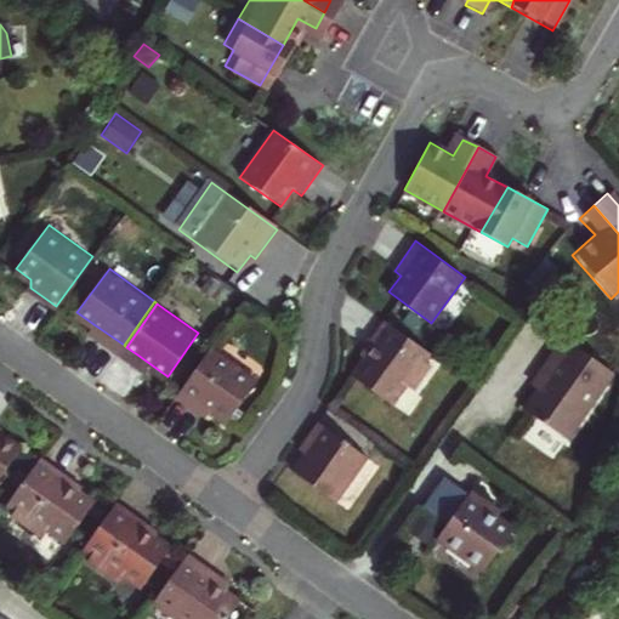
[(378,345),(369,357),(356,375),(397,404),(412,385),(418,390),(435,365),(426,359),(431,353),(387,322),(373,341),(378,345)]
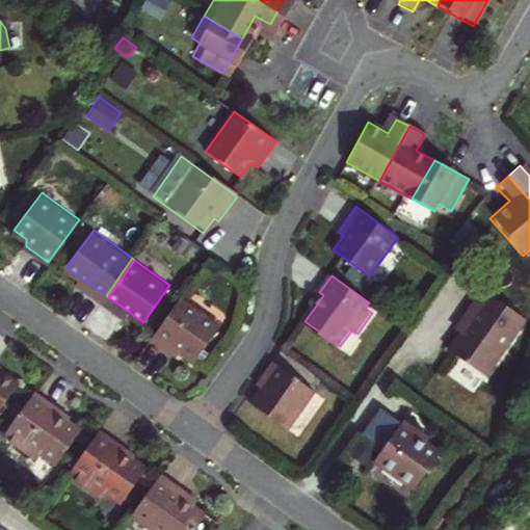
[(106,295),(80,277),(77,283),(102,300),(106,295)]
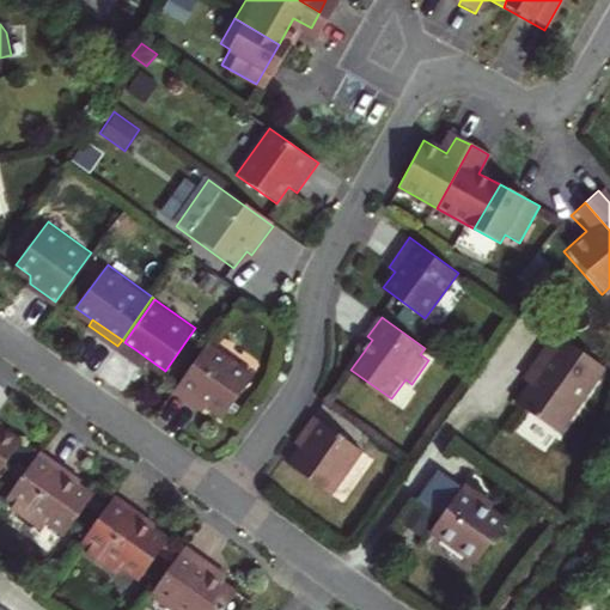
[(603,366),(555,331),(529,367),(531,368),(525,377),(530,380),(517,398),(559,429),(603,366)]
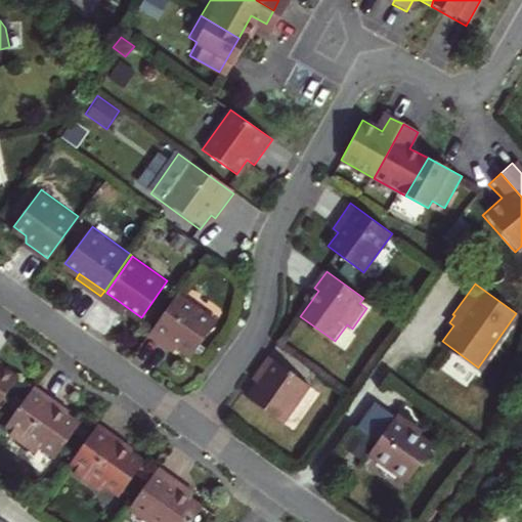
[(318,291),(314,288),(307,298),(311,301),(318,291)]
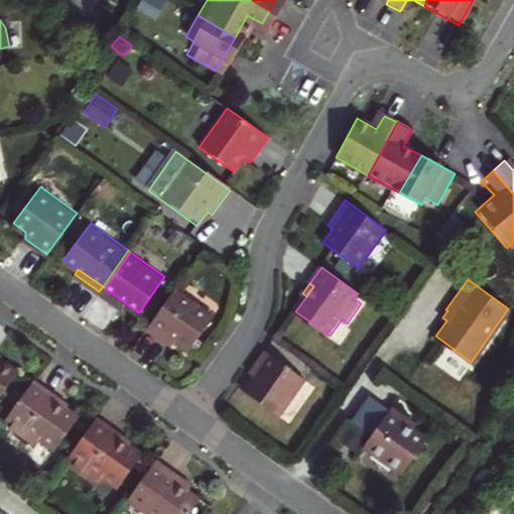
[(105,288),(101,292),(111,299),(114,294),(105,288)]
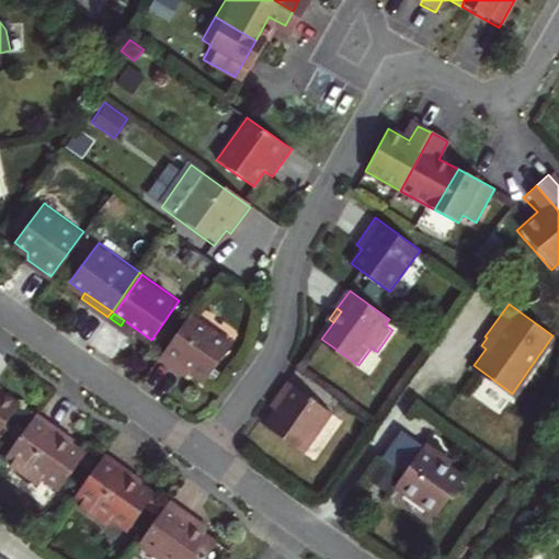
[(190,317),(166,350),(207,379),(231,345),(190,317)]
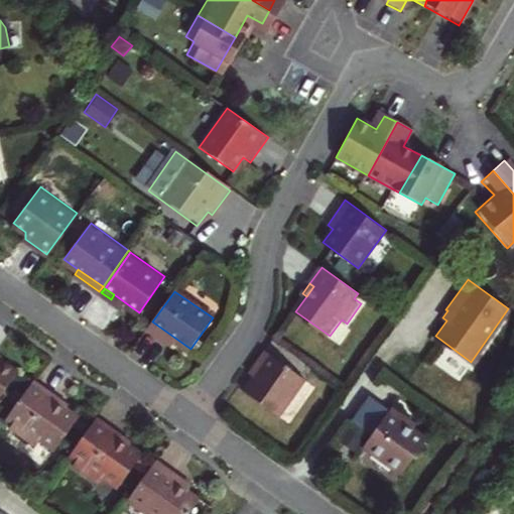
[(114,294),(111,299),(121,306),(125,302),(114,294)]
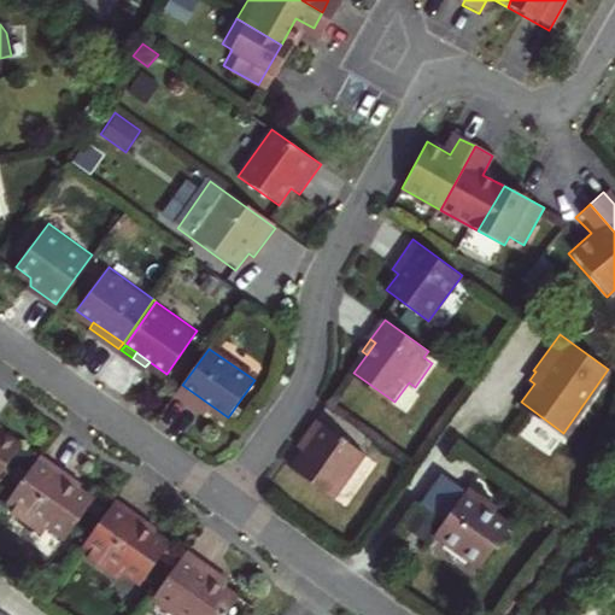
[(228,417),(182,385),(174,397),(205,419),(209,414),(223,423),(228,417)]
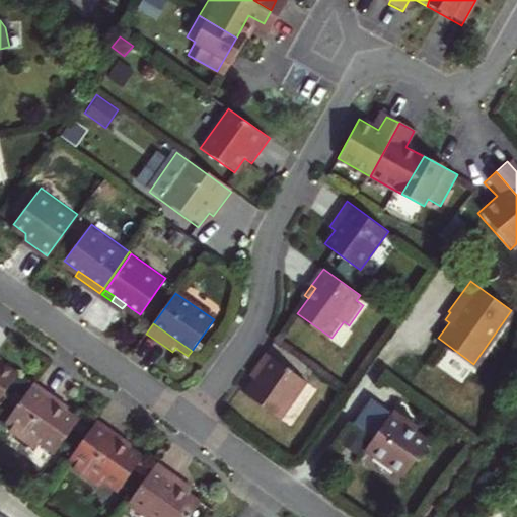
[(268,352),(257,365),(263,369),(256,377),(245,391),(281,418),(308,382),(268,352)]
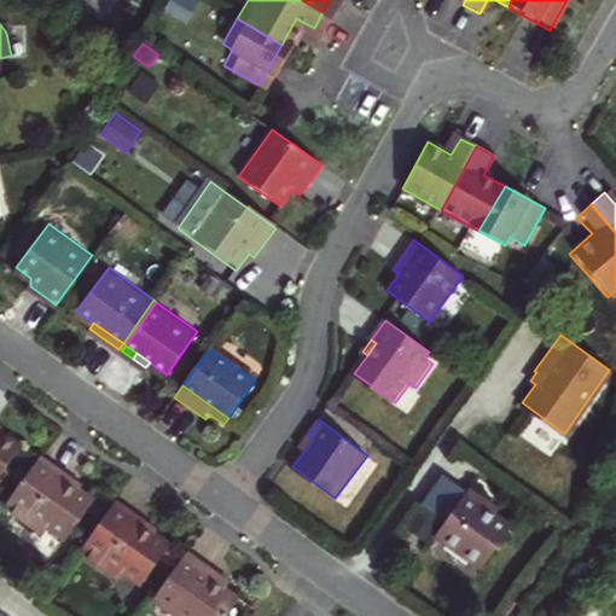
[(0,470),(17,447),(0,435),(0,470)]
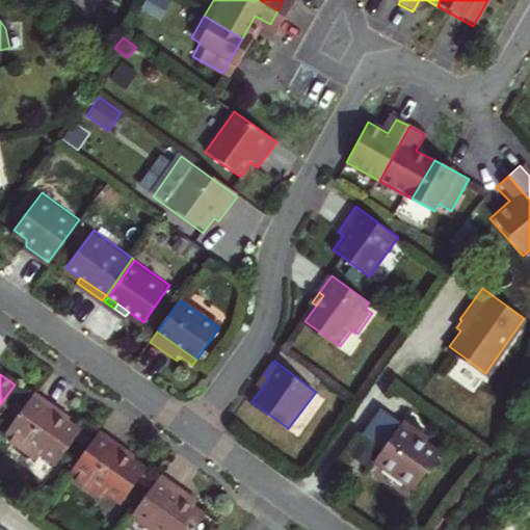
[(264,374),(258,383),(263,387),(269,378),(264,374)]
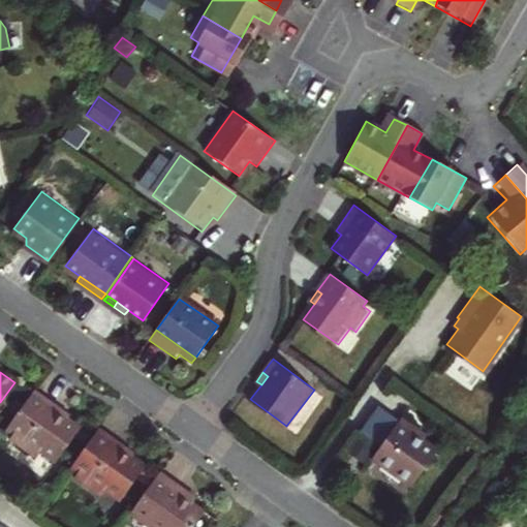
[(78,429),(65,420),(57,414),(60,409),(34,392),(6,430),(12,434),(8,440),(33,458),(38,452),(53,463),(78,429)]
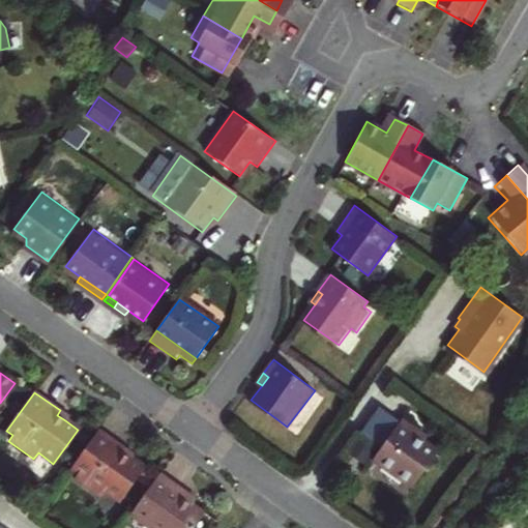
[(68,415),(60,410),(57,415),(65,420),(68,415)]
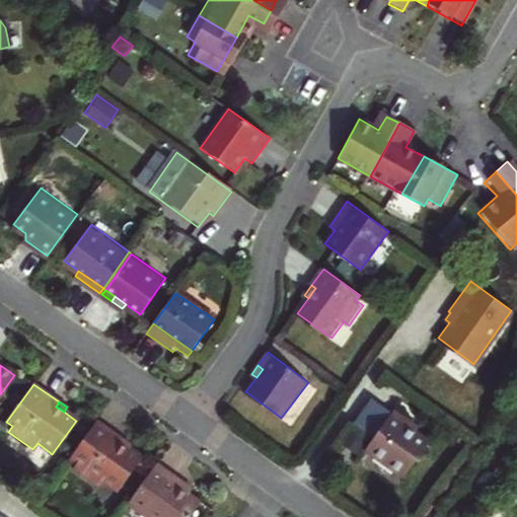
[(374,442),(392,417),(371,401),(353,427),(374,442)]
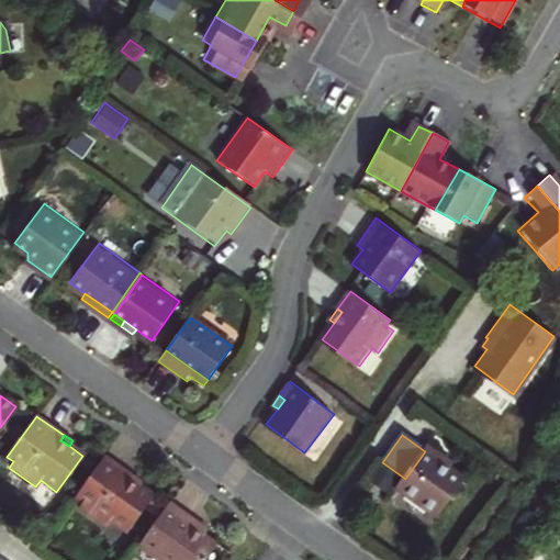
[(454,466),(427,448),(425,451),(405,479),(398,490),(437,518),(463,481),(449,471),(454,466)]
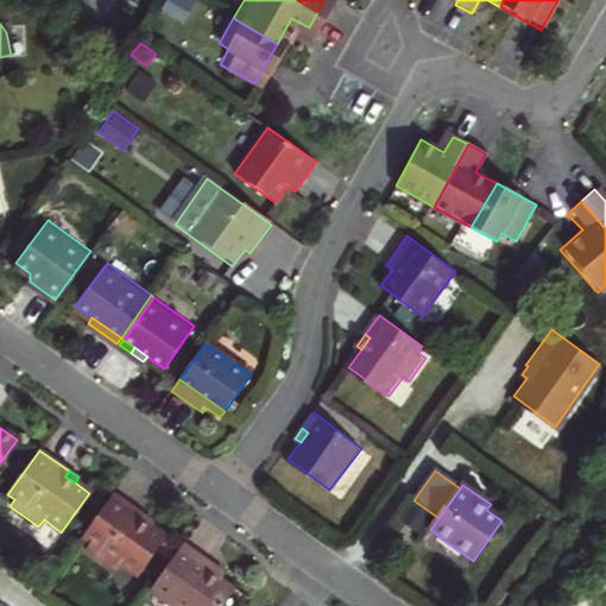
[(138,521),(141,515),(112,494),(81,537),(90,544),(83,553),(111,572),(117,565),(137,579),(165,538),(147,526),(138,521)]
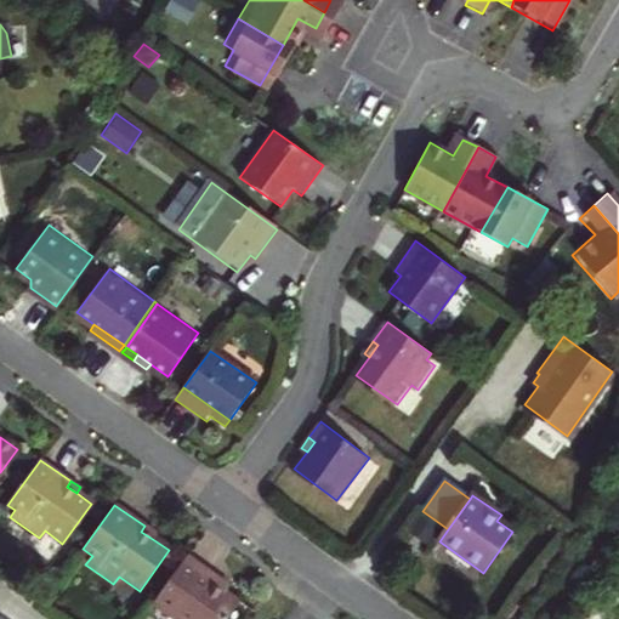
[(415,515),(404,529),(418,538),(427,523),(415,515)]
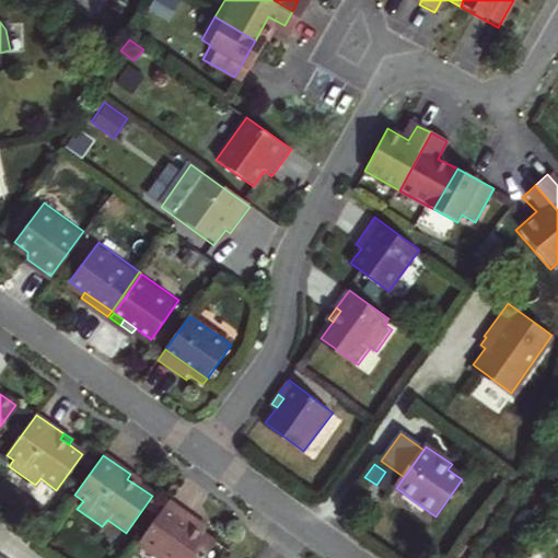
[(139,480),(130,474),(127,479),(136,485),(139,480)]
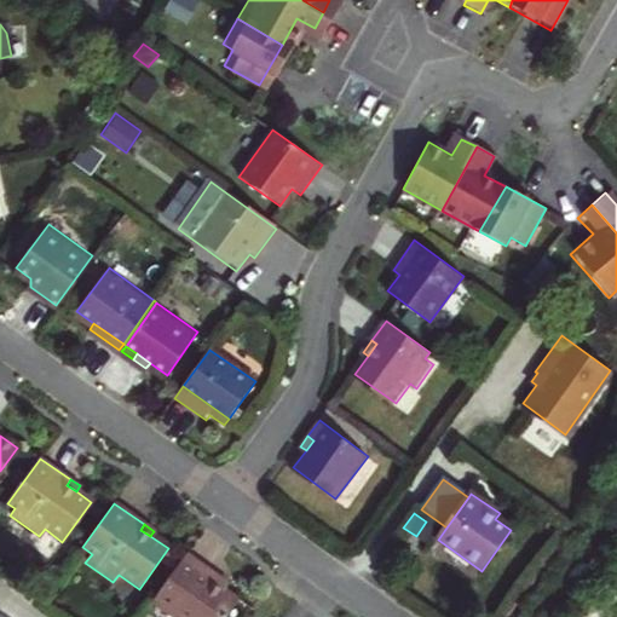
[(231,616),(240,606),(223,593),(213,586),(217,580),(186,558),(150,607),(162,616),(231,616)]
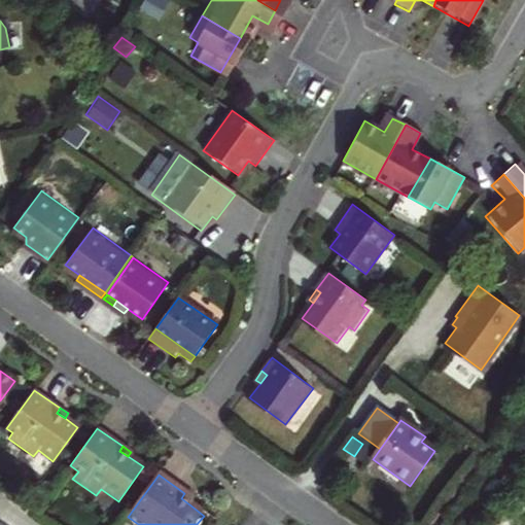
[(194,500),(184,493),(181,498),(189,504),(194,500)]
